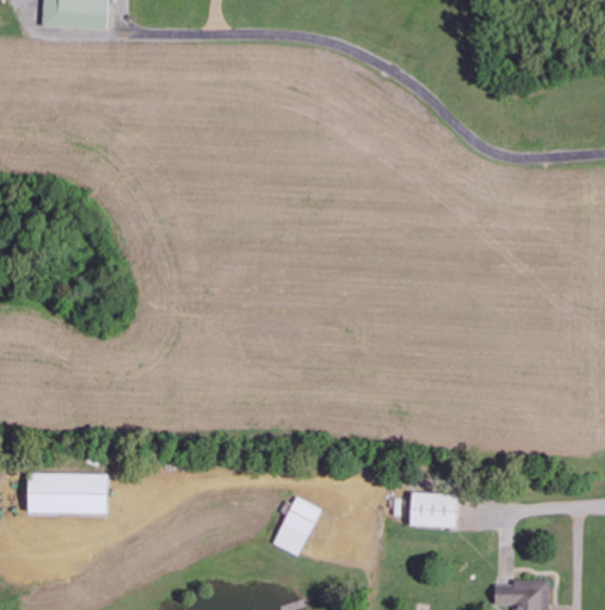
[(42,0),(42,28),(106,29),(106,0),(42,0)]
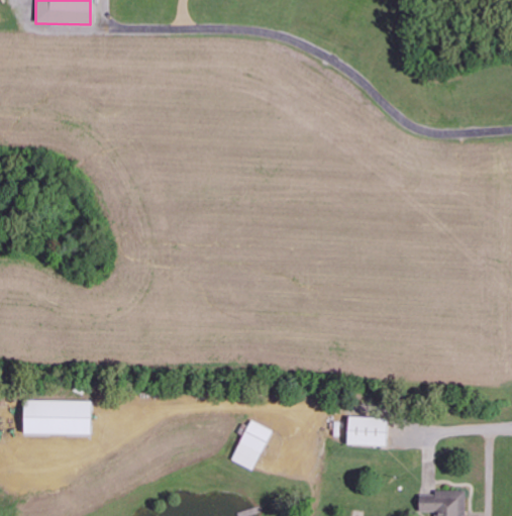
[(90,435),(91,401),(23,400),(23,434),(90,435)]
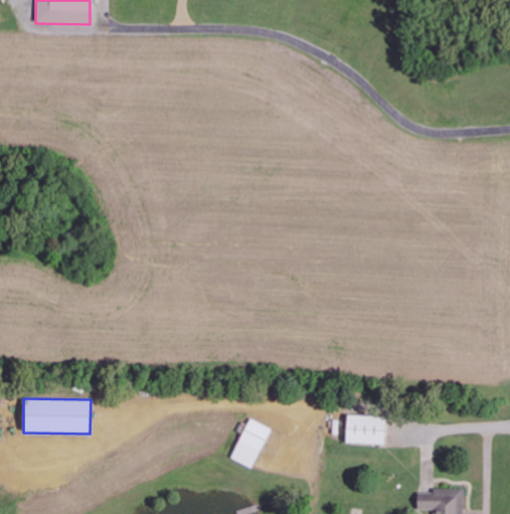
[(384,445),(384,416),(345,415),(345,444),(384,445)]
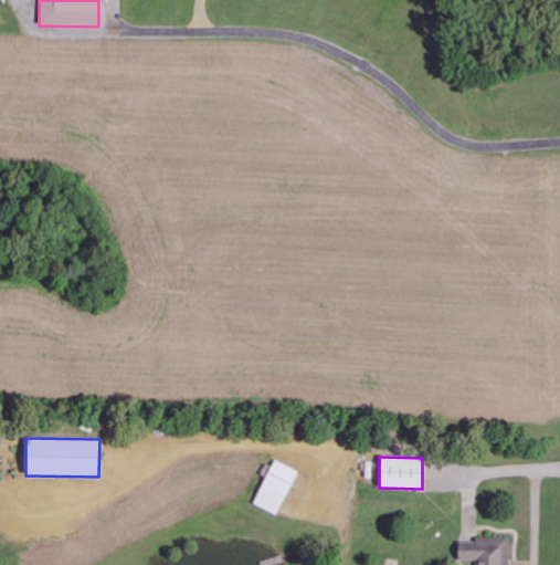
[(252,505),(276,515),(295,470),(271,460),(252,505)]
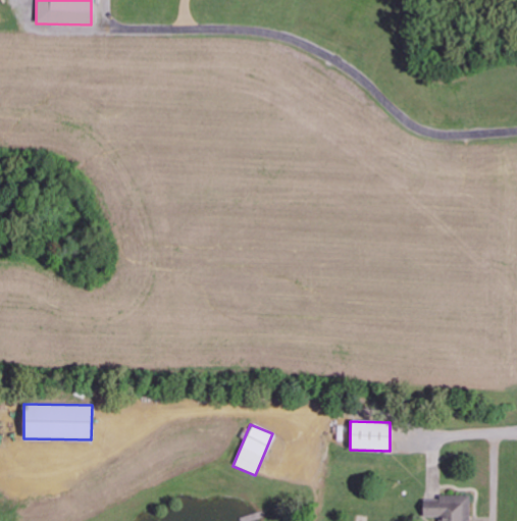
[(422,500),(422,517),(437,517),(436,520),(468,520),(469,496),(437,495),(437,500),(422,500)]
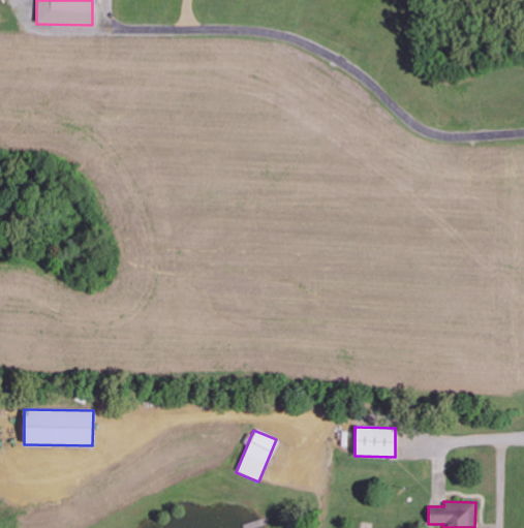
All buildings are outlined.
